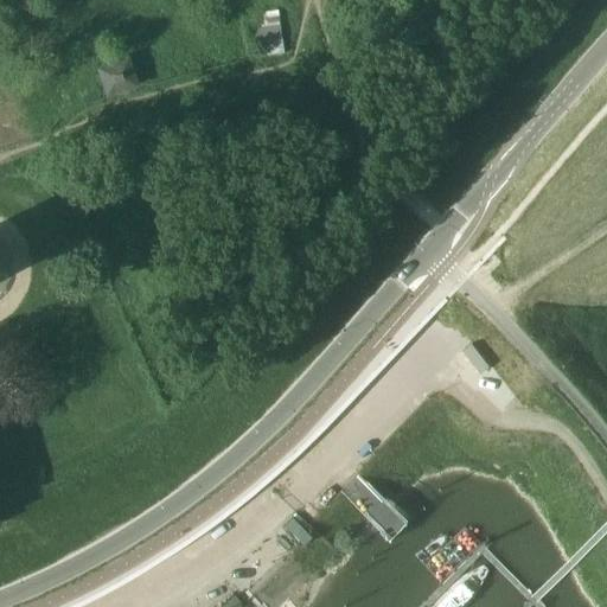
[(11,21),(24,14),(17,1),(4,8),(11,21)]
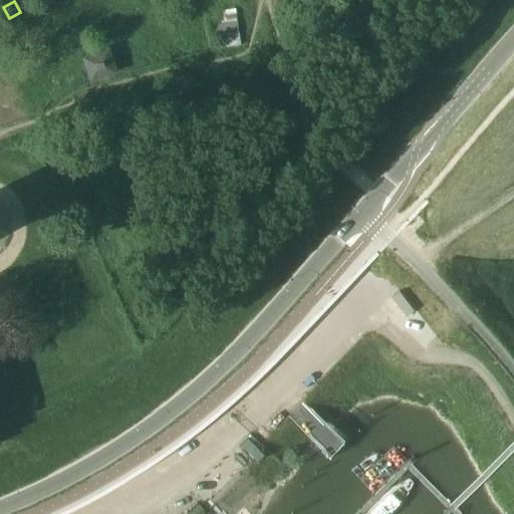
[(238,21),(236,9),(215,12),(217,23),(217,24),(238,21)]
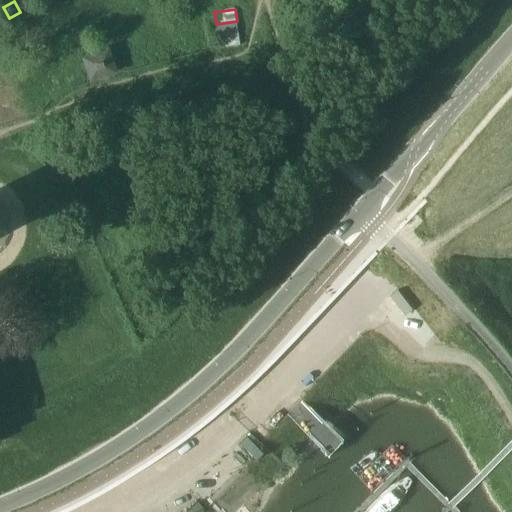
[(208,37),(238,32),(237,21),(216,24),(216,23),(207,24),(208,37)]
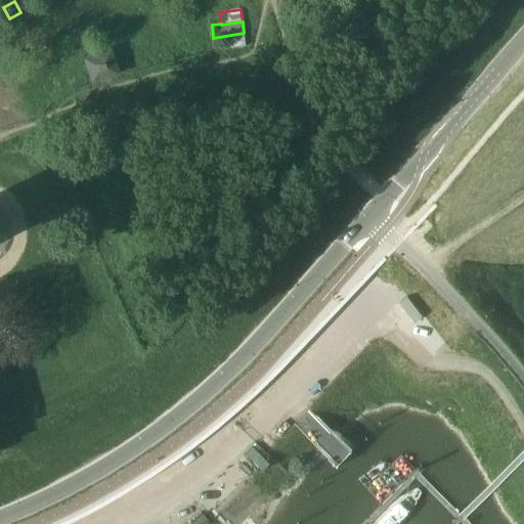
[(224,49),(246,46),(244,33),(213,38),(214,40),(223,39),(224,49)]
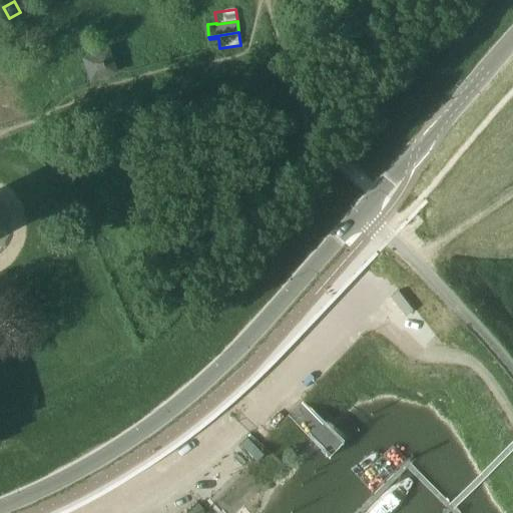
[(115,71),(108,52),(87,59),(93,79),(115,71)]
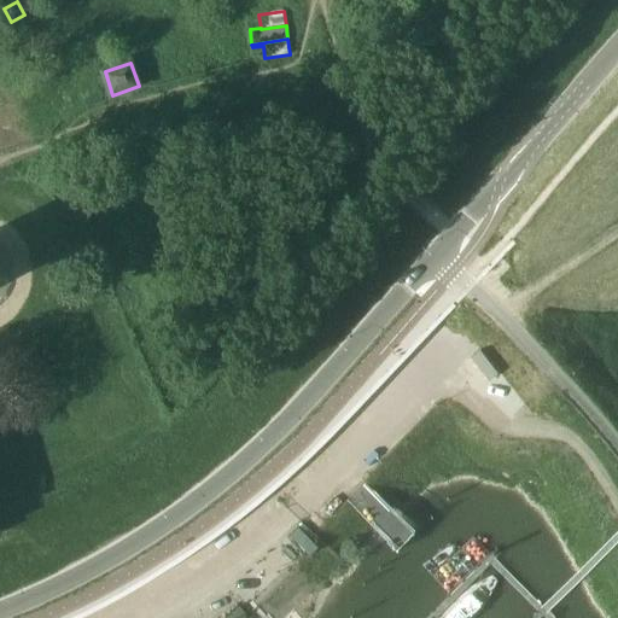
[(461,372),(488,400),(519,371),(491,342),(461,372)]
